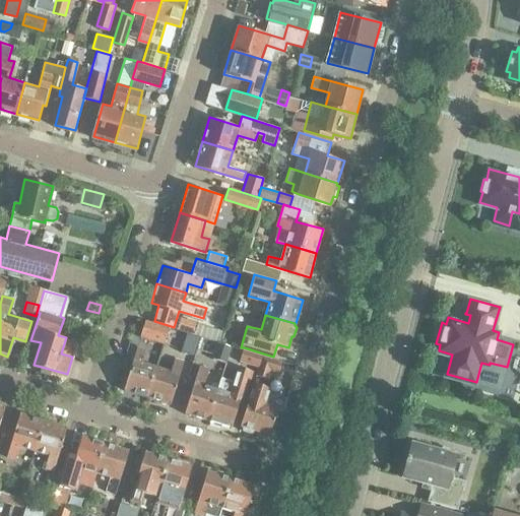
[(219,341),(223,330),(181,316),(177,327),(219,341)]
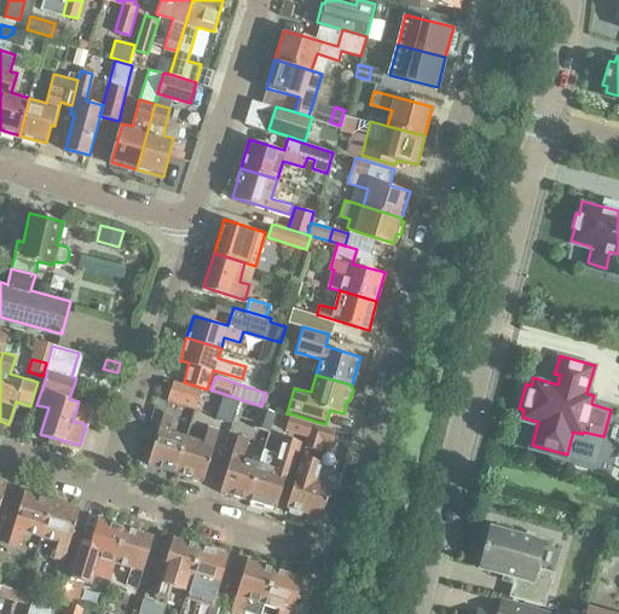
[(173,380),(168,398),(195,407),(201,388),(173,380)]
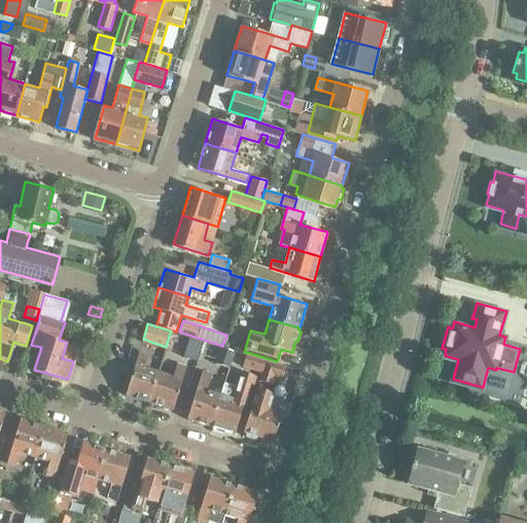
[(188,337),(182,355),(196,359),(202,341),(188,337)]
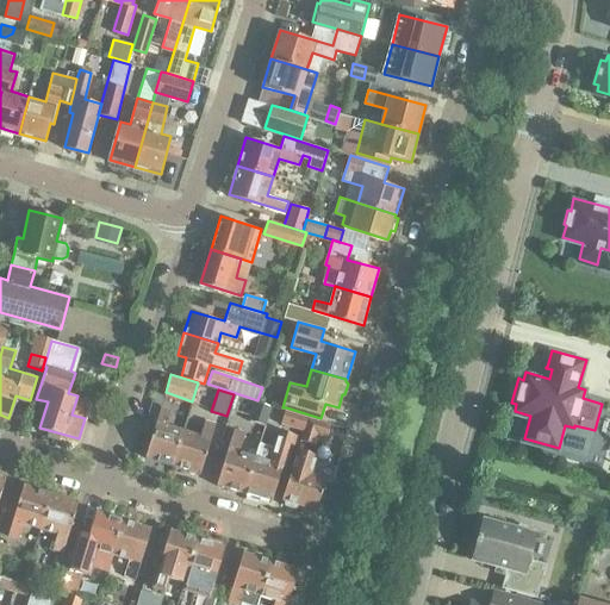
[(255,401),(249,419),(266,424),(271,406),(255,401)]
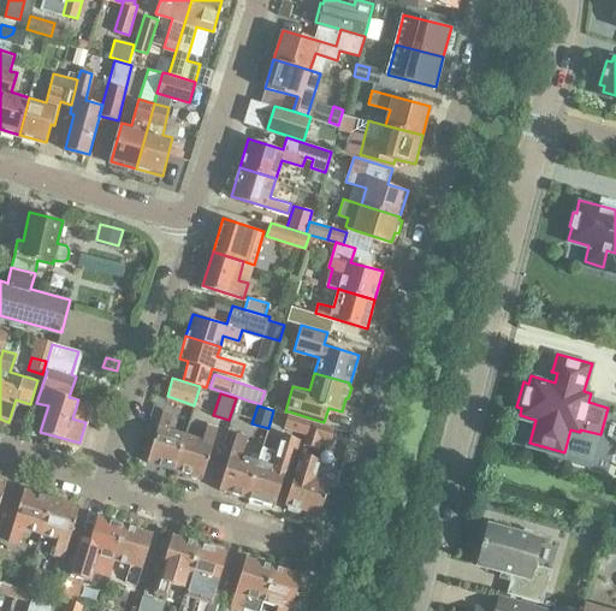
[(147,460),(175,468),(185,433),(169,427),(173,411),(163,409),(147,460)]
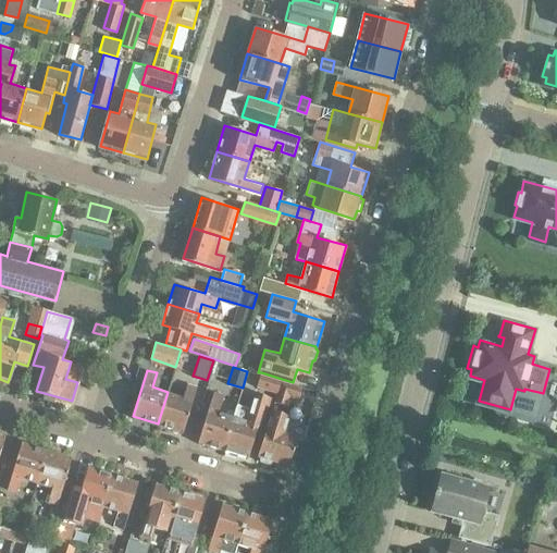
[(257,385),(279,392),(282,380),(282,379),(261,372),(257,385)]
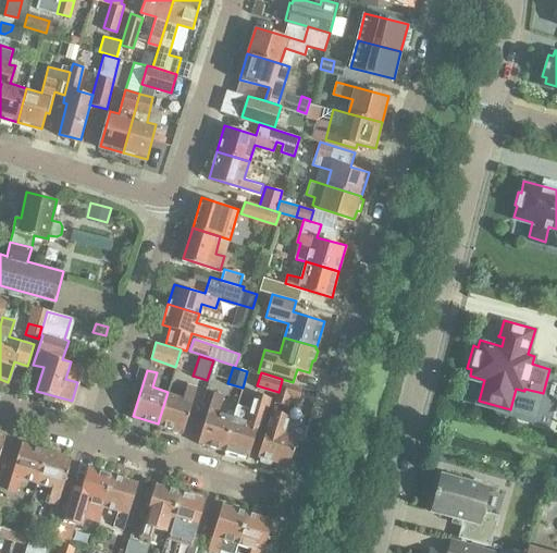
[(279,392),(277,394),(275,401),(287,405),(291,395),(301,398),(305,388),(282,380),(279,392)]
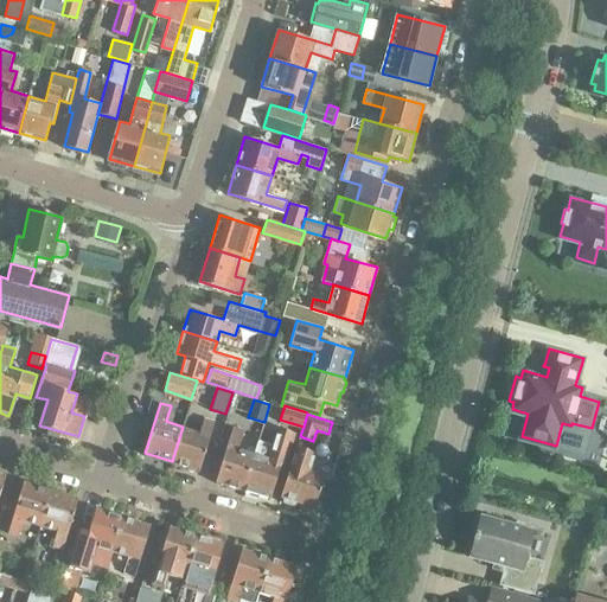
[(183,427),(172,461),(199,471),(215,420),(204,416),(200,431),(183,427)]
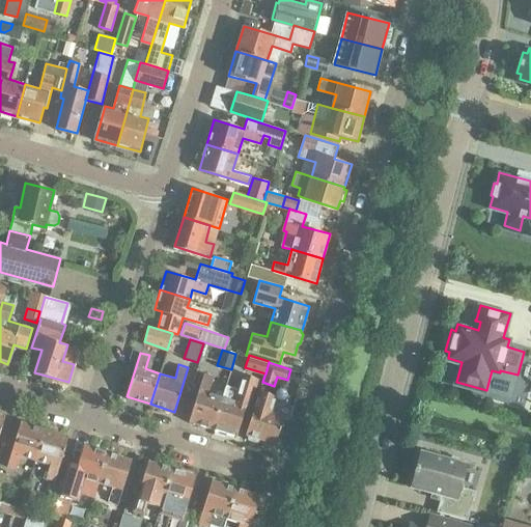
[(189,420),(213,427),(223,396),(207,392),(213,375),(203,372),(189,420)]
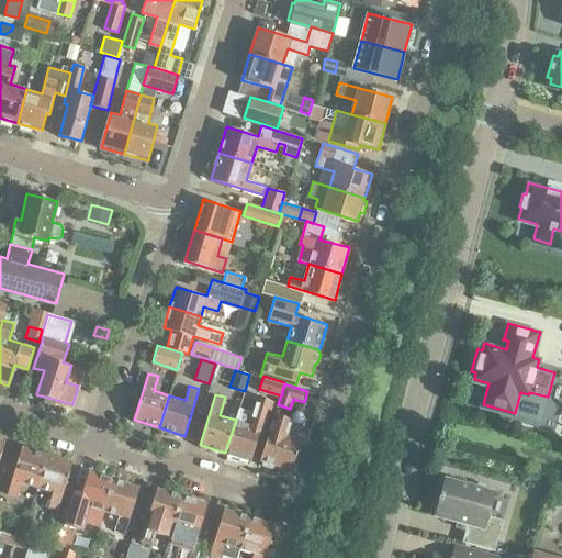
[(251,460),(260,428),(266,426),(273,400),(257,394),(253,411),(239,408),(236,420),(225,453),(251,460)]
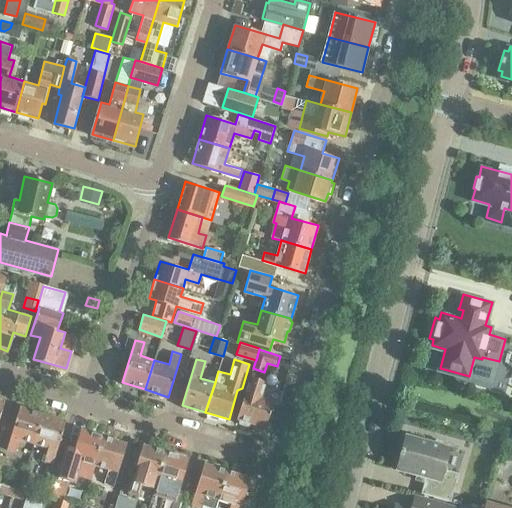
[(266,382),(260,379),(250,376),(237,418),(239,418),(240,423),(249,426),(252,422),(266,427),(274,401),(261,397),(266,382)]
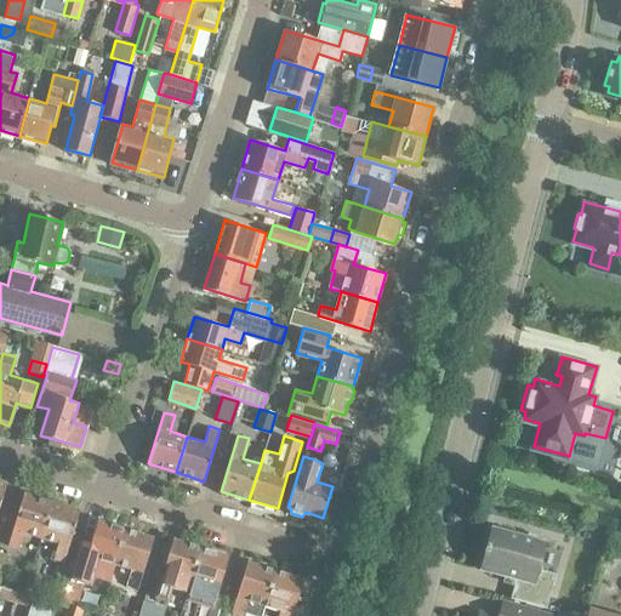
[(23,531),(40,537),(52,501),(24,492),(9,543),(18,547),(23,531)]
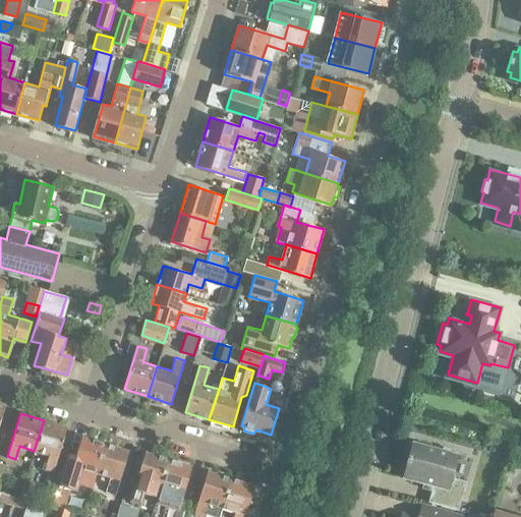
[(44,420),(34,451),(49,455),(45,468),(53,470),(67,427),(44,420)]
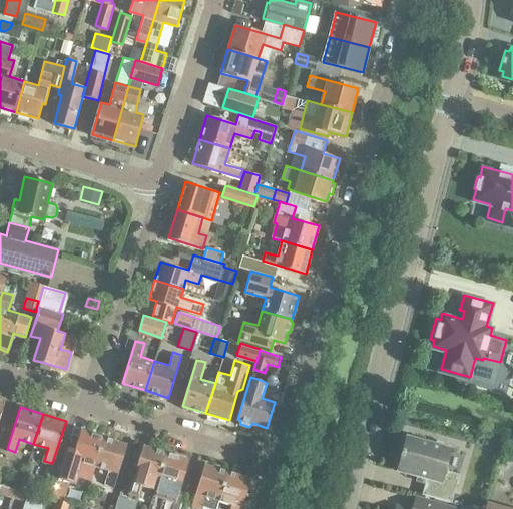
[(75,449),(64,446),(56,470),(57,471),(50,496),(63,499),(71,473),(91,479),(95,465),(104,437),(81,430),(75,449)]
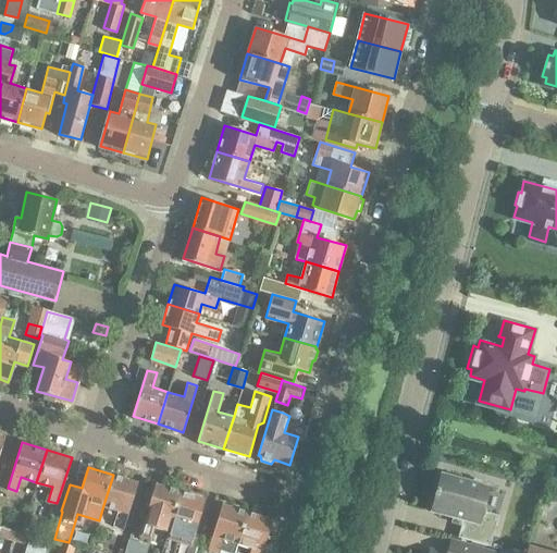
[(459,536),(491,544),(499,514),(486,511),(484,502),(489,487),(486,486),(482,480),(475,478),(469,481),(442,474),(440,483),(437,489),(436,489),(435,493),(436,493),(434,500),(435,500),(432,510),(463,518),(459,536)]
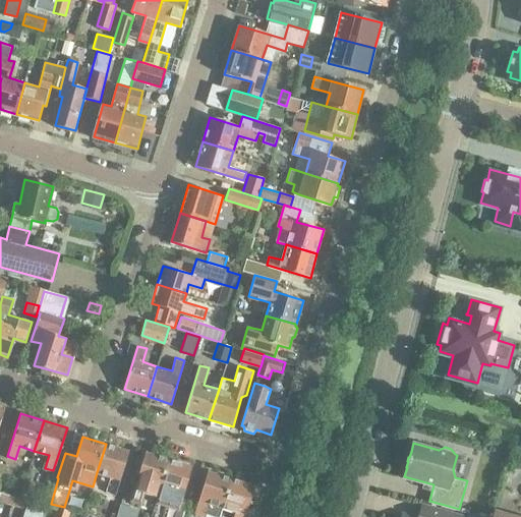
[(106,444),(97,472),(110,476),(106,491),(116,494),(129,450),(106,444)]
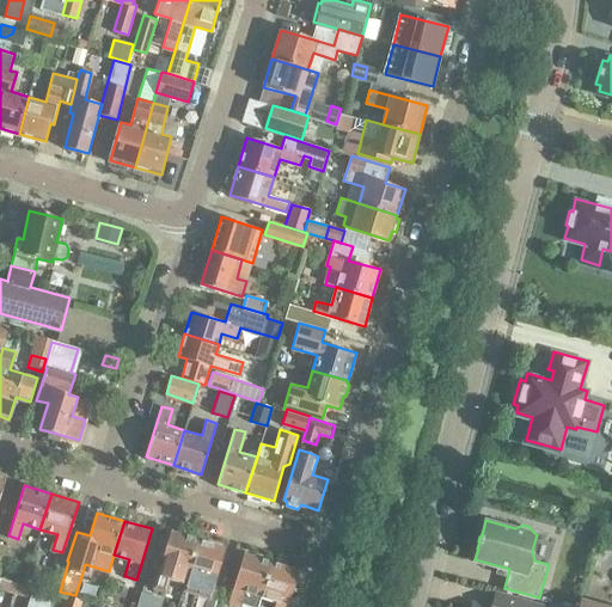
[(184,583),(187,572),(197,538),(171,529),(154,587),(165,590),(170,578),(184,583)]
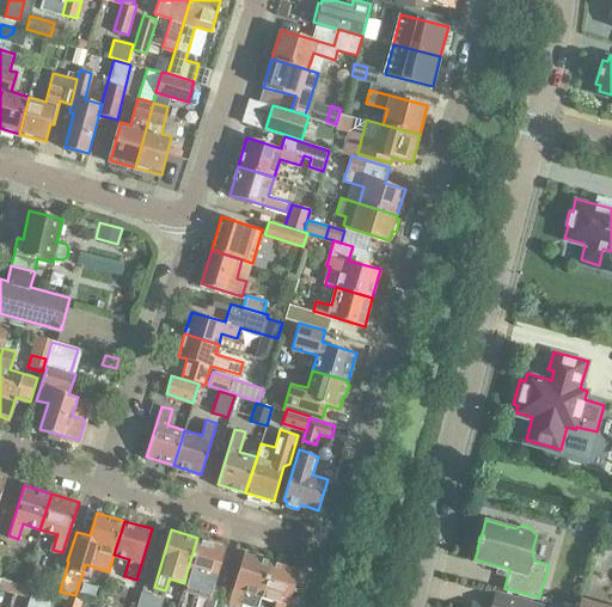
[(197,538),(187,572),(203,577),(199,593),(210,598),(226,546),(197,538)]
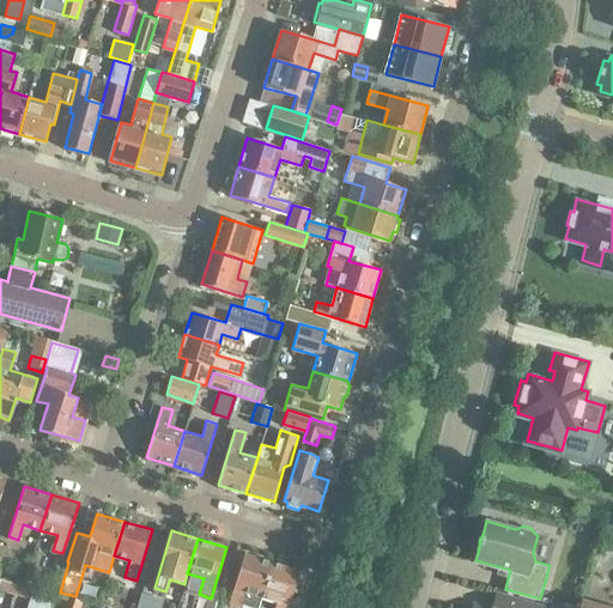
[(254,607),(256,607),(261,596),(272,561),(244,553),(229,603),(241,607),(242,605),(254,607)]
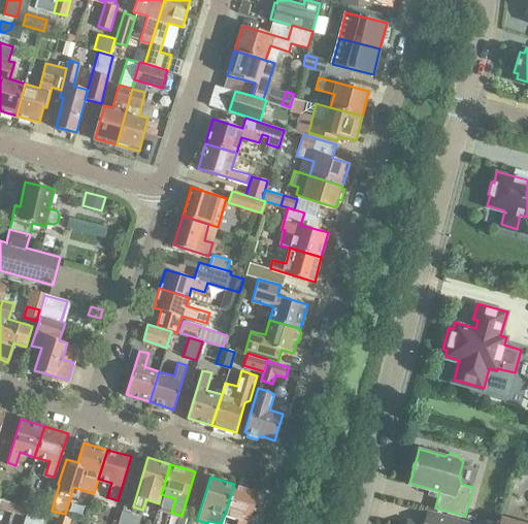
[(42,508),(52,511),(59,485),(58,484),(50,482),(42,508)]
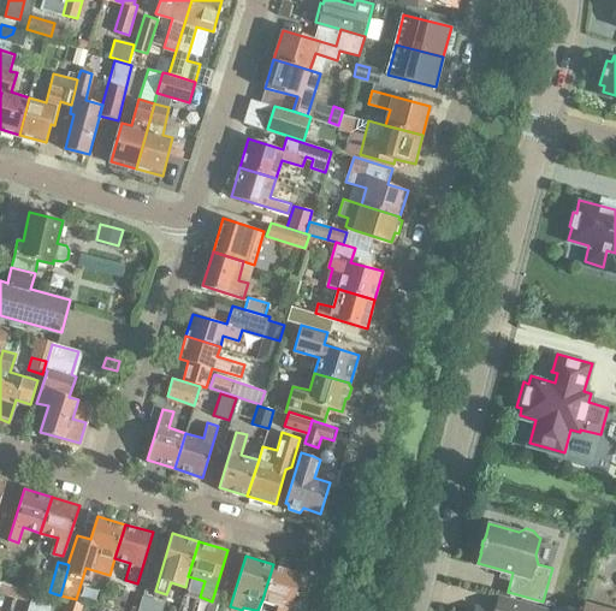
[(273,564),(262,599),(278,604),(274,610),(288,610),(301,573),(273,564)]
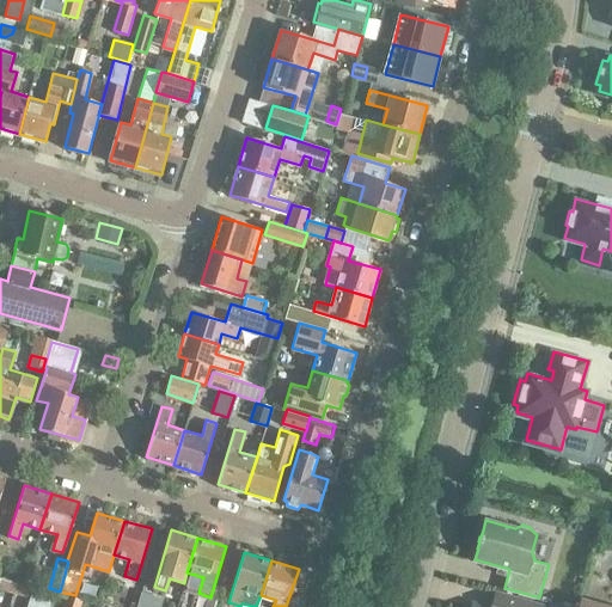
[(130,582),(127,596),(138,600),(141,589),(141,586),(130,582)]
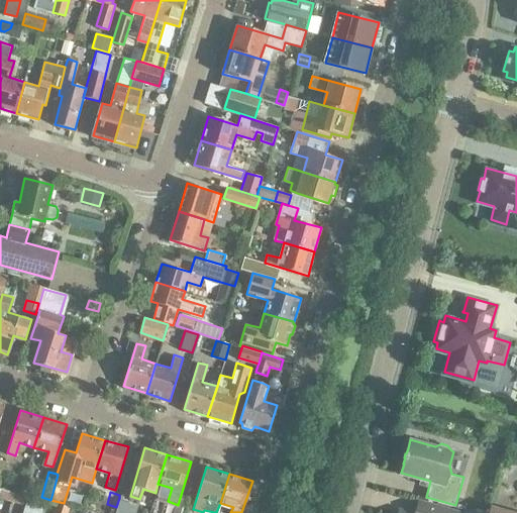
[(32,512),(37,497),(28,495),(23,512),(32,512)]
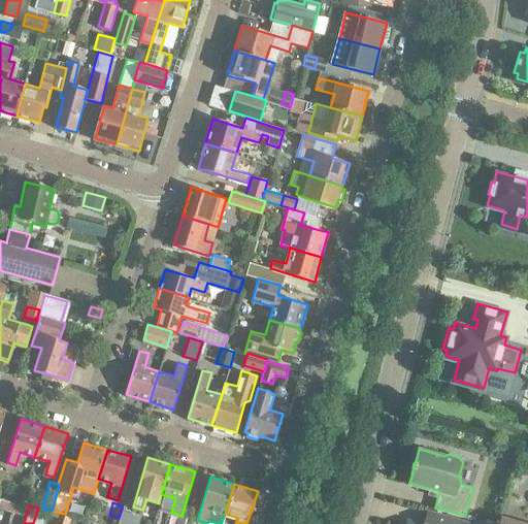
[(38,508),(33,523),(42,523),(46,511),(38,508)]
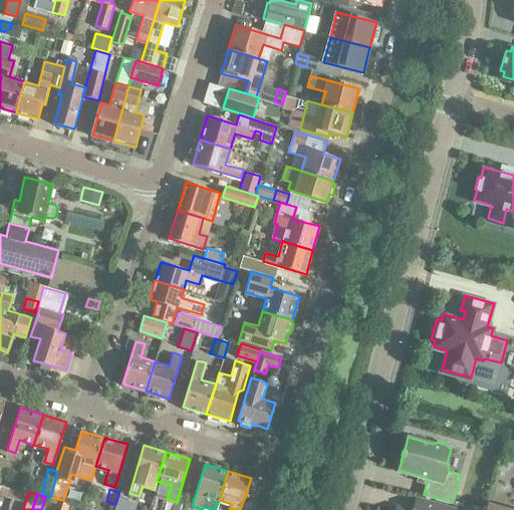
[(115,504),(113,509),(134,509),(138,501),(118,495),(115,504)]
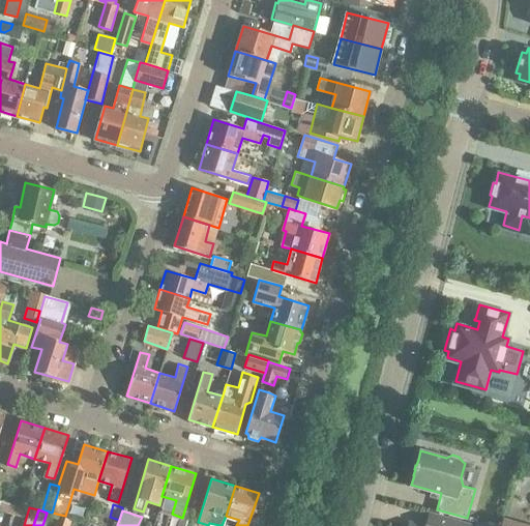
[(54,515),(52,521),(54,522),(53,525),(67,525),(70,520),(54,515)]
